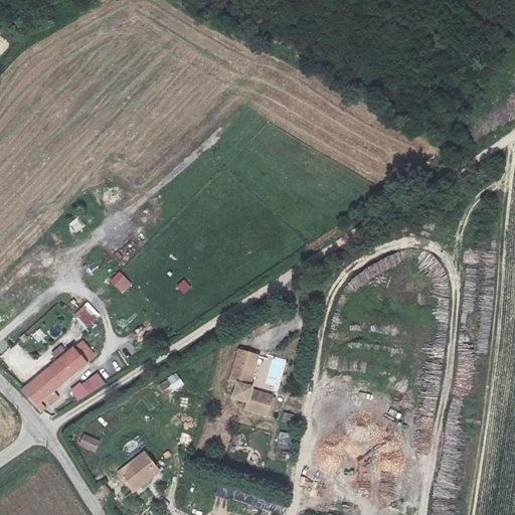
[(120,272),(109,282),(123,295),(133,285),(120,272)]
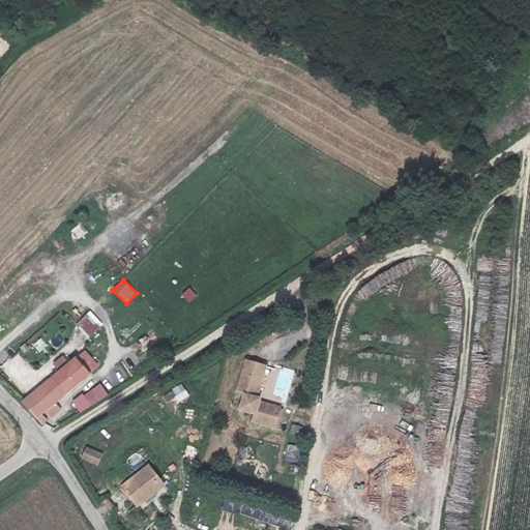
[(193,303),(197,293),(185,288),(181,298),(193,303)]
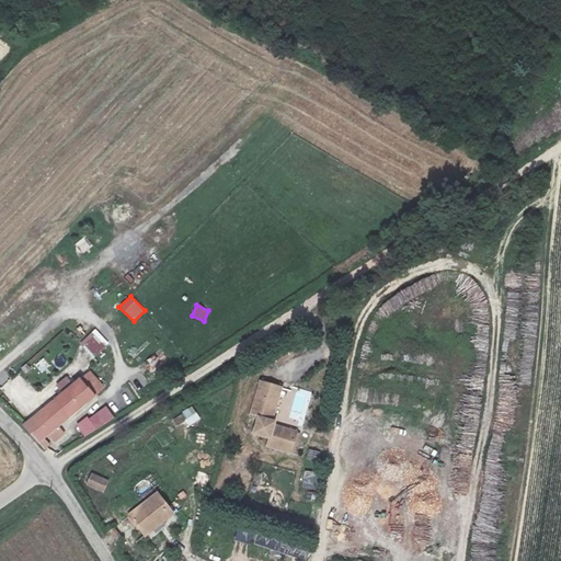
[(81,342),(95,357),(110,344),(95,329),(81,342)]
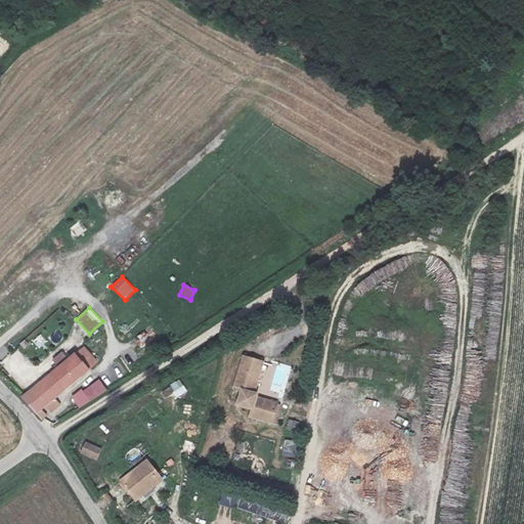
[(19,399),(34,415),(88,375),(75,356),(19,399)]
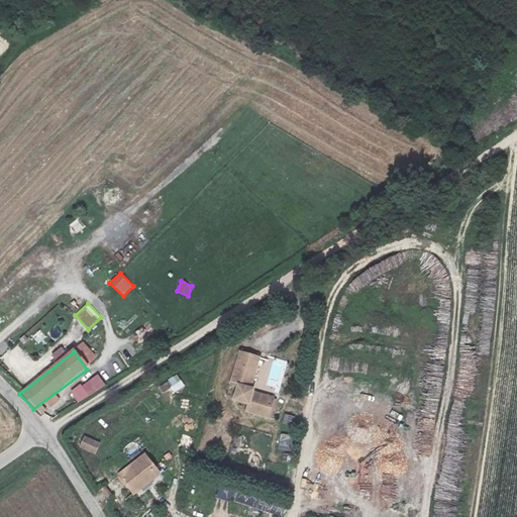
[(237,387),(233,400),(246,405),(244,411),(267,418),(272,401),(248,393),(260,359),(239,353),(229,385),(237,387)]
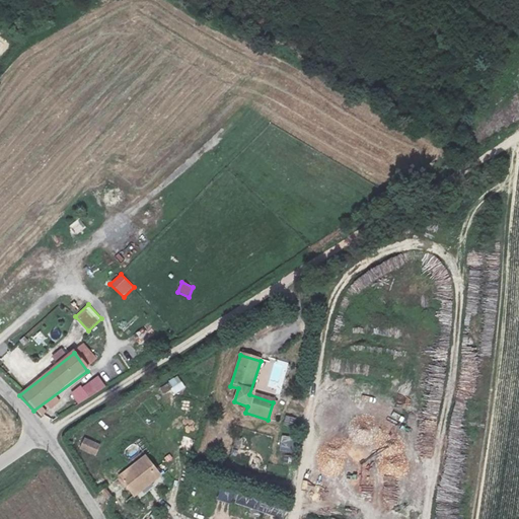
[(71,394),(78,405),(105,386),(98,375),(71,394)]
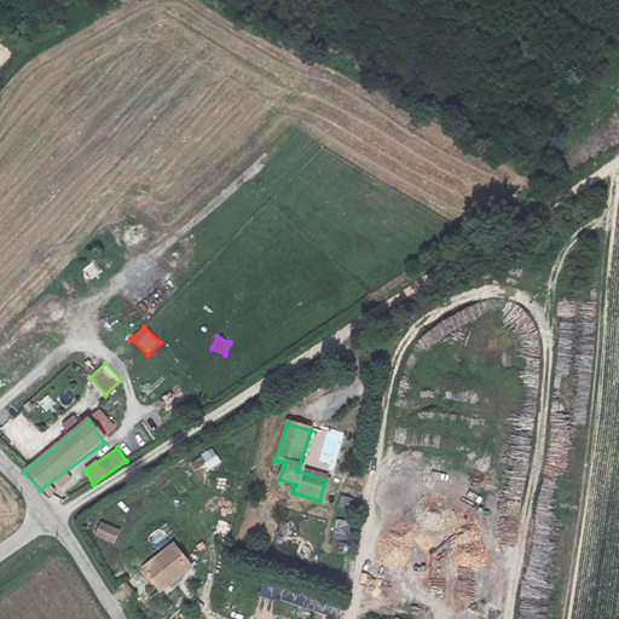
[(214,449),(200,456),(207,470),(220,464),(214,449)]
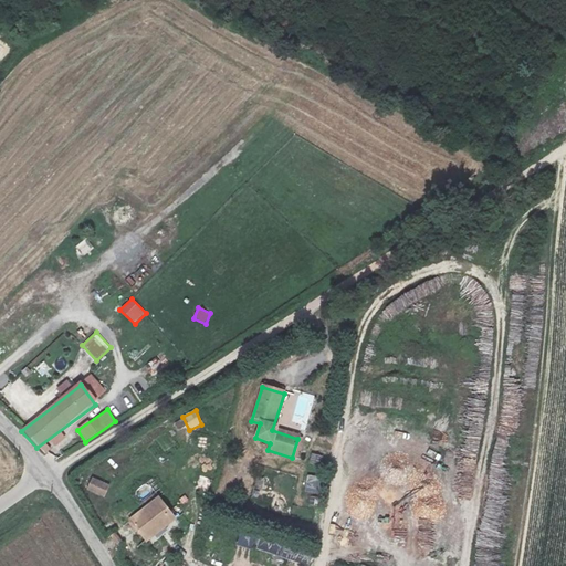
[(308,463),(321,467),(324,456),(312,452),(308,463)]
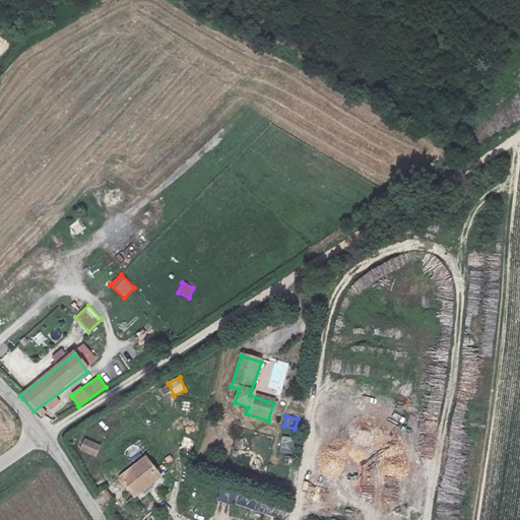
[(178,449),(191,453),(195,440),(182,436),(178,449)]
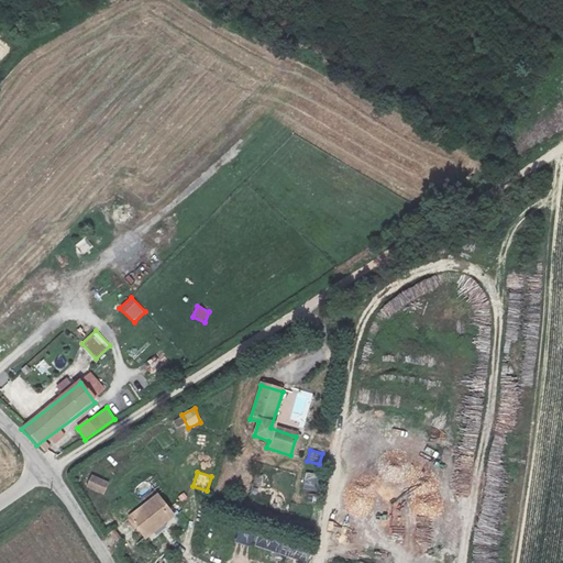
[(302,474),(304,490),(319,489),(318,473),(302,474)]
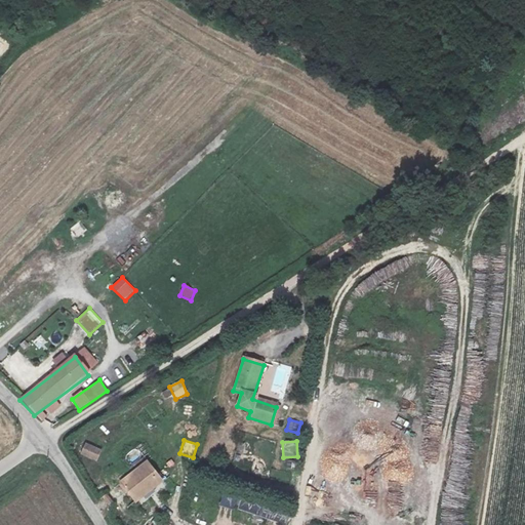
[(80,455),(97,462),(103,450),(85,443),(80,455)]
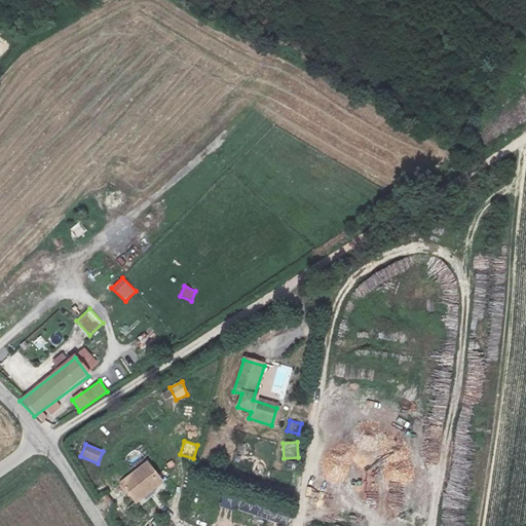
[(246,466),(249,455),(236,452),(233,463),(246,466)]
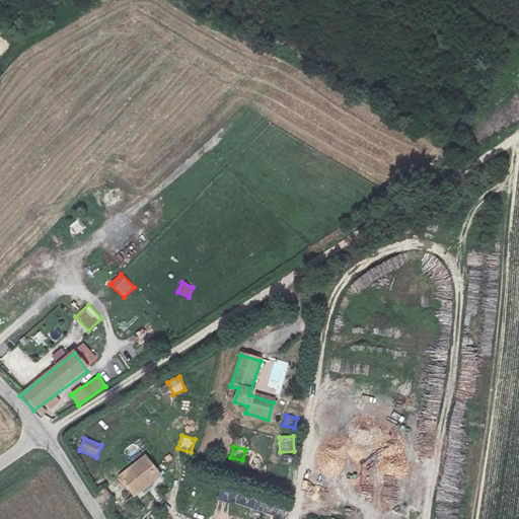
[(146,454),(120,476),(134,495),(161,473),(146,454)]
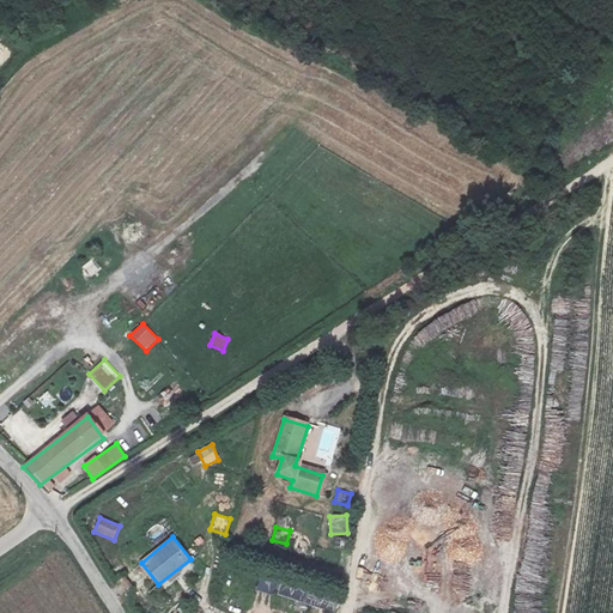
[(273,595),(277,581),(259,577),(255,592),(273,595)]
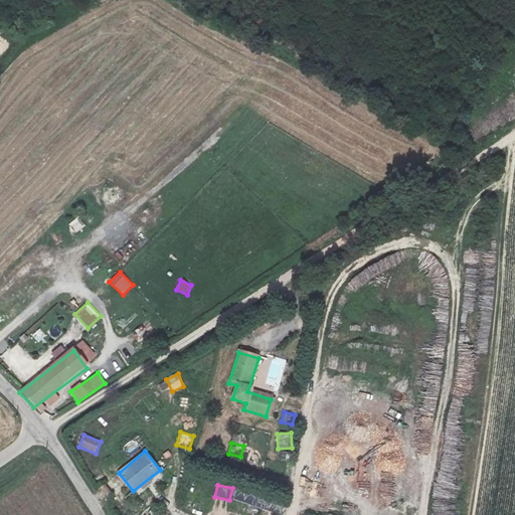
[(235,492),(233,505),(283,513),(285,500),(235,492)]
